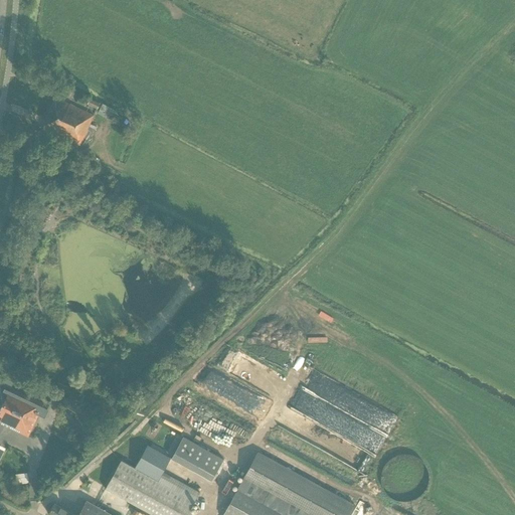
[(94,116),(55,98),(45,120),(46,121),(42,129),(79,146),(94,116)]
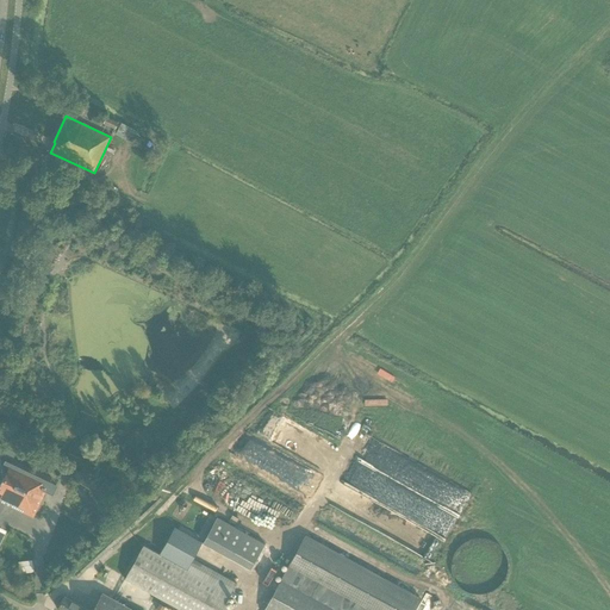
[(114,130),(118,123),(106,117),(104,124),(114,130)]
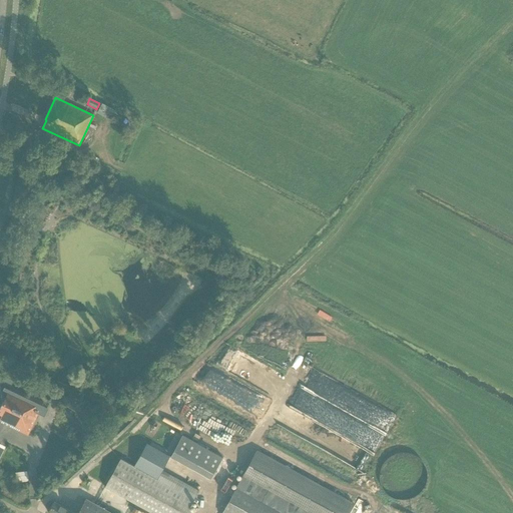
[(115,113),(101,105),(97,113),(111,120),(115,113)]
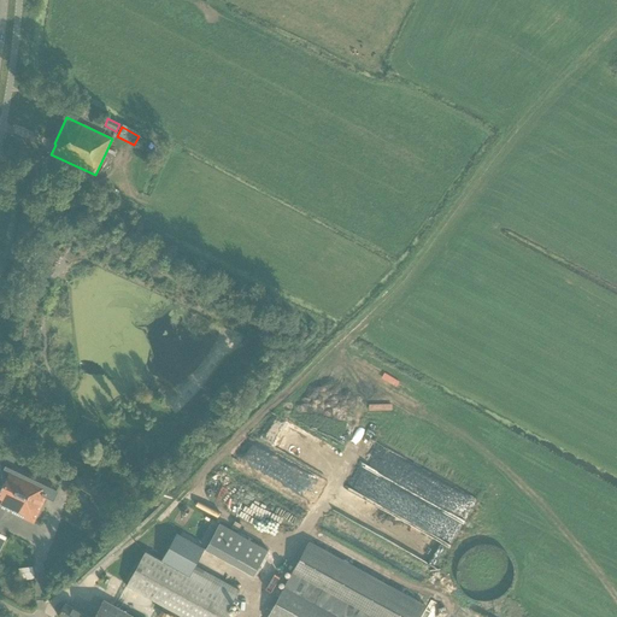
[(4,460),(0,459),(0,460),(0,506),(34,523),(46,497),(53,499),(57,491),(51,488),(52,485),(12,465),(15,458),(6,454),(4,460)]
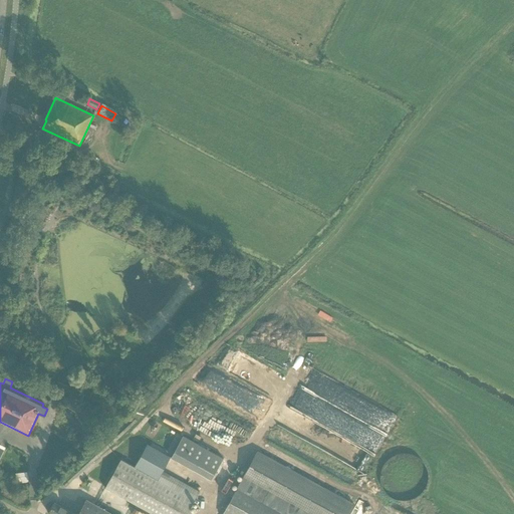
[(177,414),(175,418),(188,423),(190,419),(177,414)]
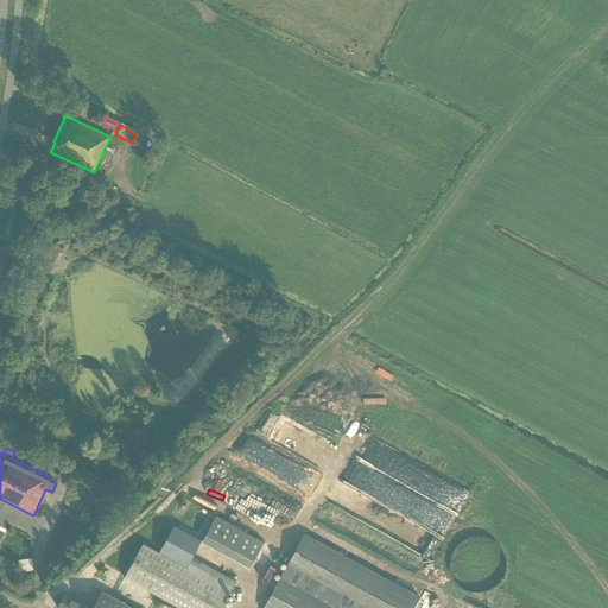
[(158,511),(169,501),(163,494),(152,504),(158,511)]
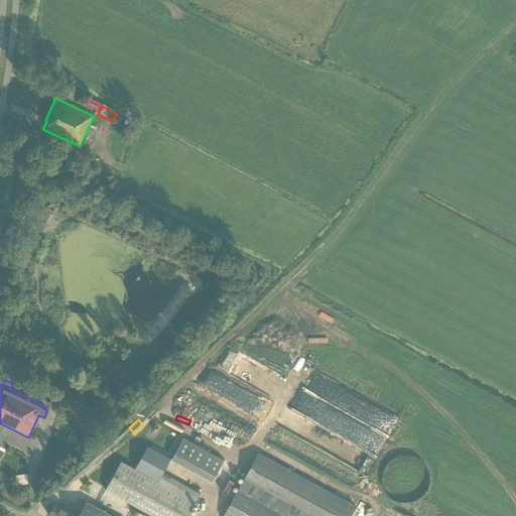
[(221,420),(220,422),(217,420),(212,429),(239,443),(244,433),(221,420)]
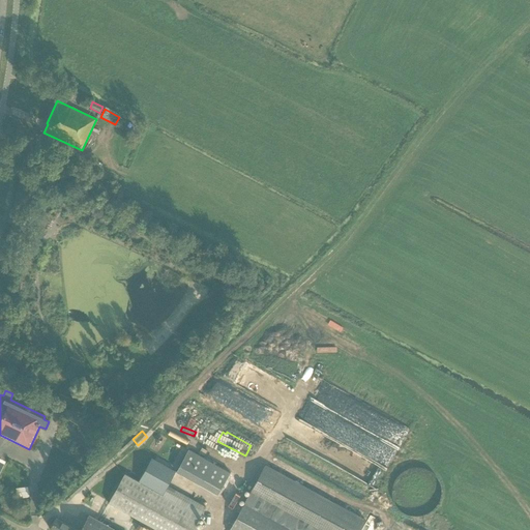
[(231,473),(188,450),(176,472),(218,496),(231,473)]
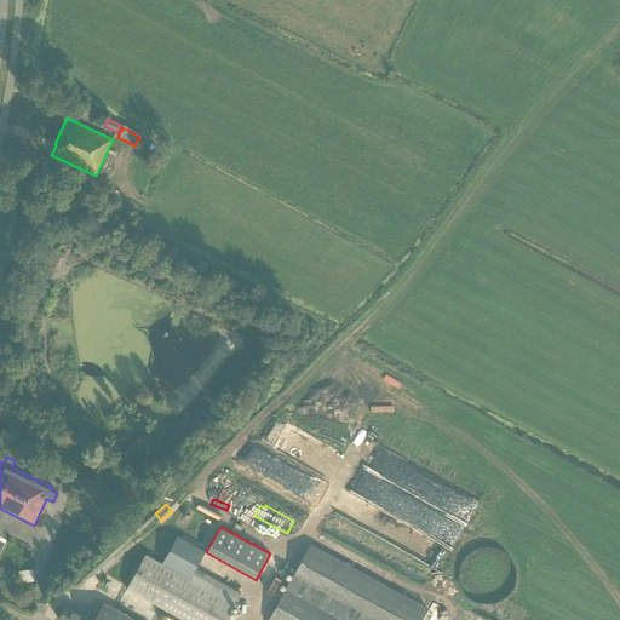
[(446,551),(399,528),(394,539),(383,534),(379,540),(438,568),(446,551)]
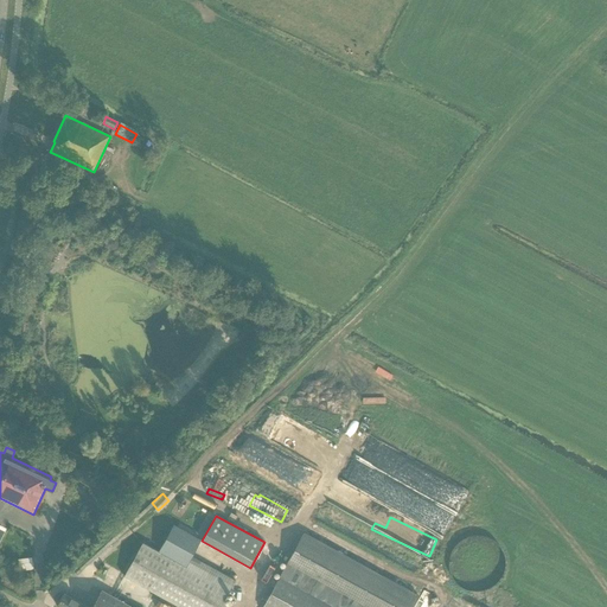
[(142,544),(125,577),(177,606),(222,606),(230,593),(236,582),(192,558),(202,541),(174,525),(161,548),(159,553),(142,544)]
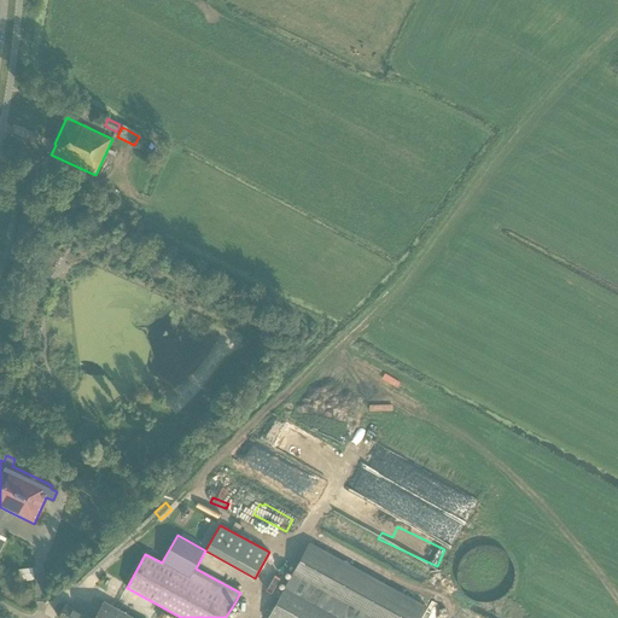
[(309,543),(268,617),(419,617),(425,608),(309,543)]
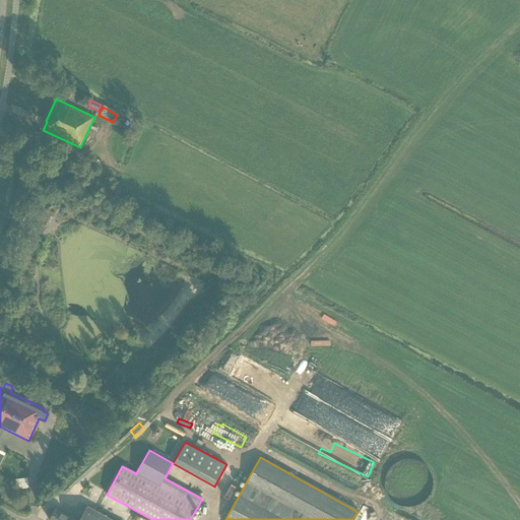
[(25,476),(19,478),(21,488),(28,485),(25,476)]
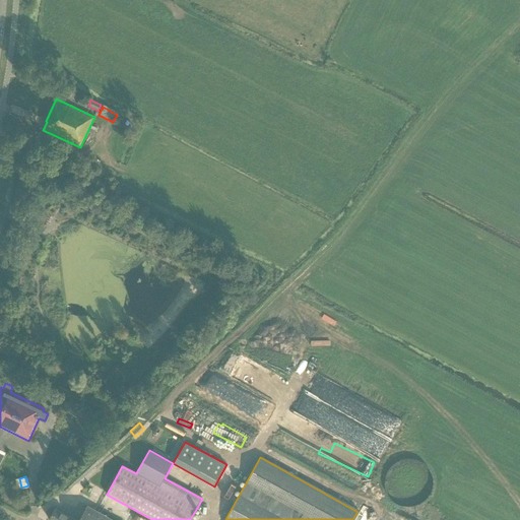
[(74,519),(55,509),(49,519),(111,519),(87,506),(78,519),(74,519)]
